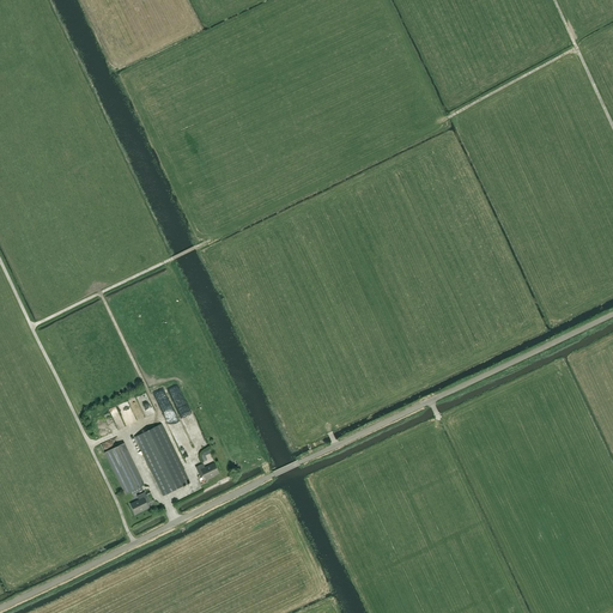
[(147,390),(139,394),(143,405),(152,401),(147,390)]
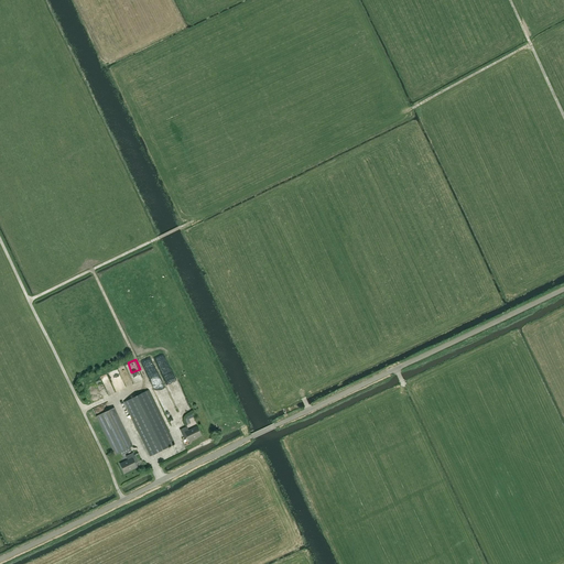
[(127,382),(133,380),(127,364),(120,366),(127,382)]
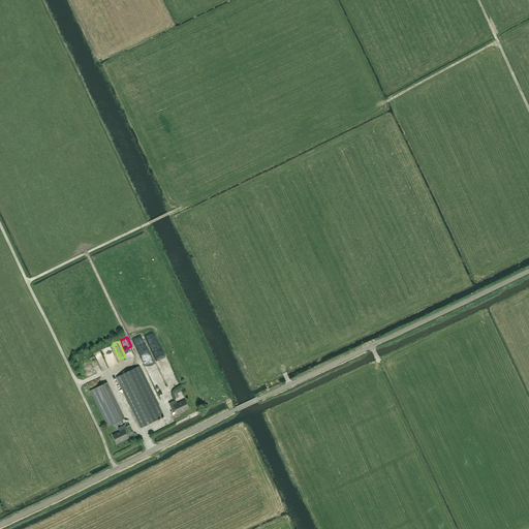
[(107,345),(102,348),(105,354),(112,351),(107,345)]
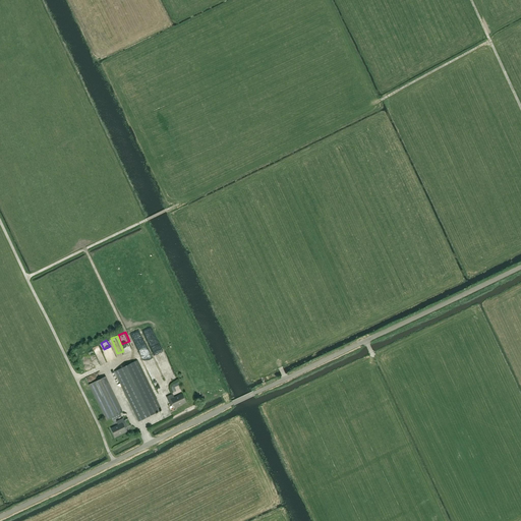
[(103,362),(107,360),(100,343),(95,346),(103,362)]
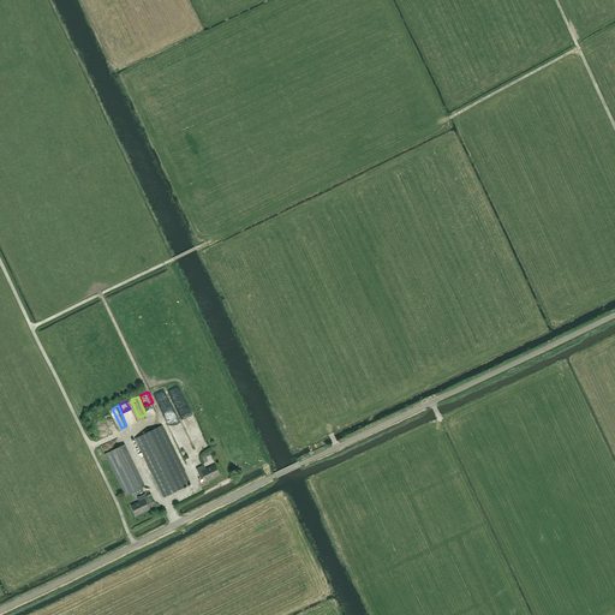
[(163,497),(190,484),(161,425),(135,439),(163,497)]
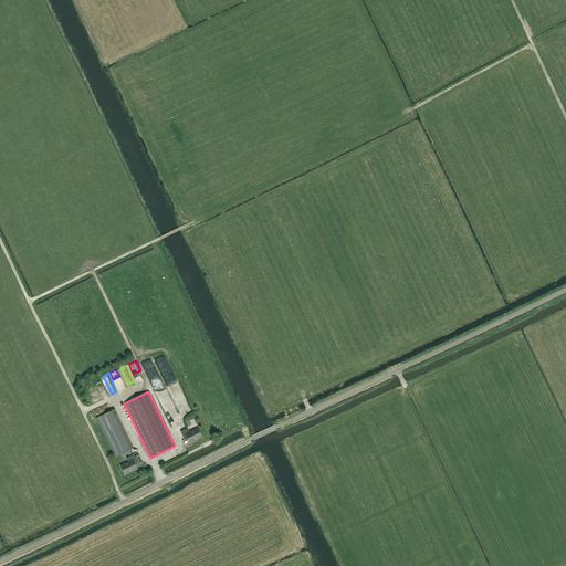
[(182,411),(191,407),(187,395),(177,398),(182,411)]
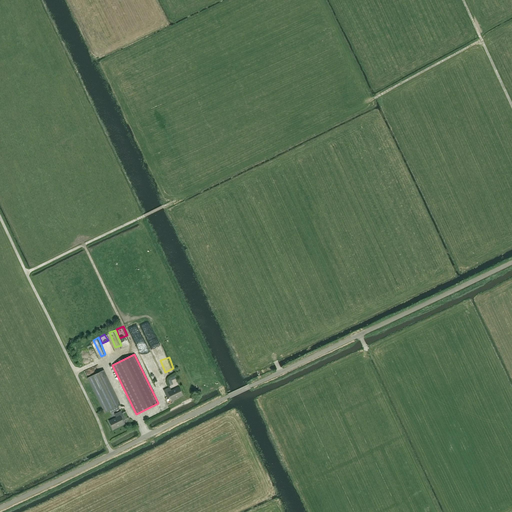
[(88,378),(104,413),(121,405),(104,370),(88,378)]
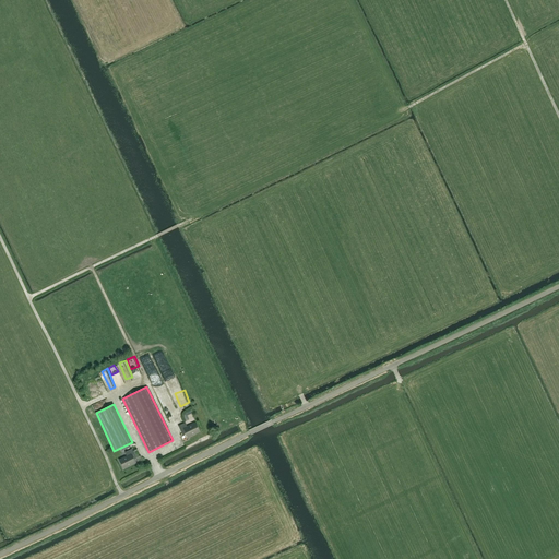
[(187,437),(199,431),(194,423),(187,427),(185,423),(178,426),(182,436),(186,433),(187,437)]
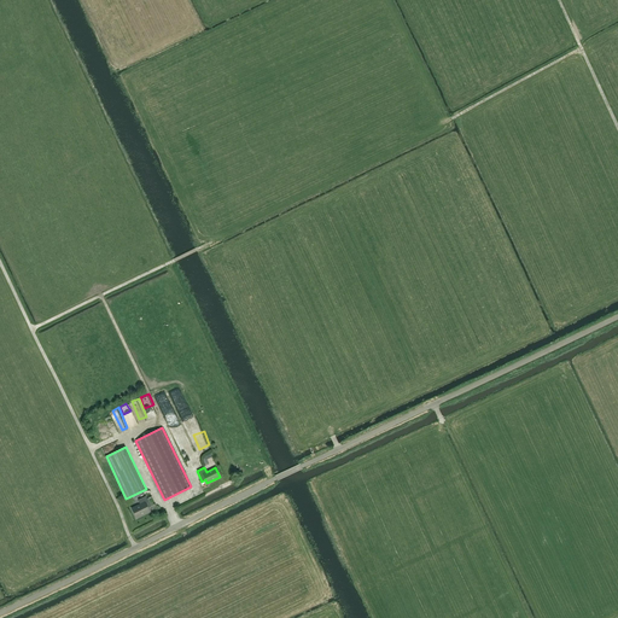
[(147,508),(151,506),(145,496),(138,500),(140,505),(132,508),(136,518),(149,512),(147,508)]
